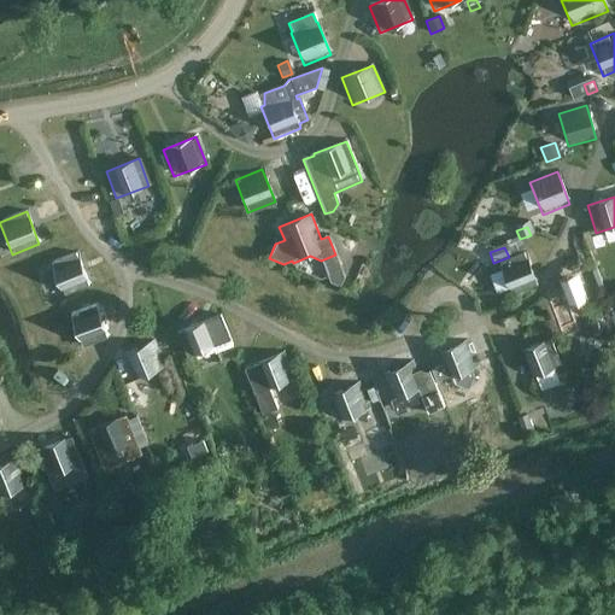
[(76,253),(50,264),(63,297),(89,286),(76,253)]
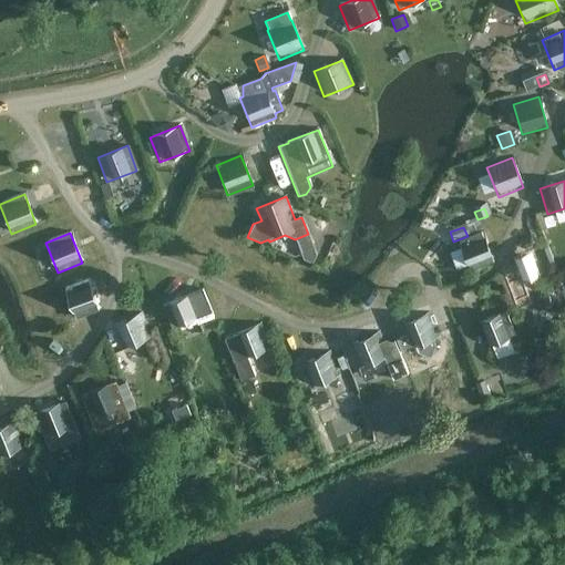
[(482,233),(458,243),(469,273),(494,263),(482,233)]
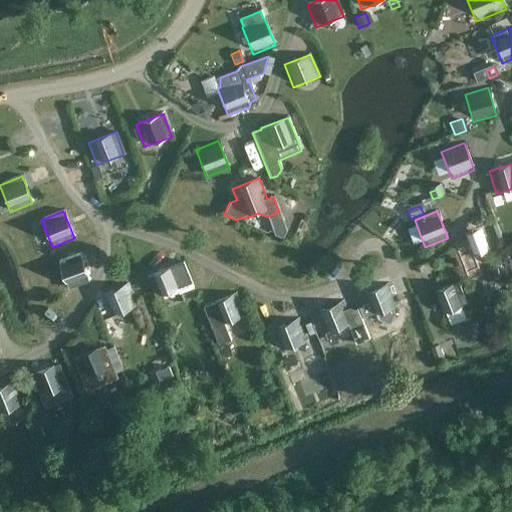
[(282,239),(286,231),(283,223),(271,228),(274,236),(282,239)]
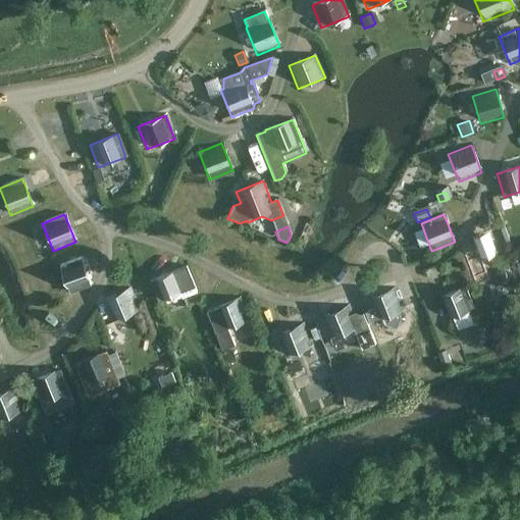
[(501,251),(492,227),(465,238),(473,261),(501,251)]
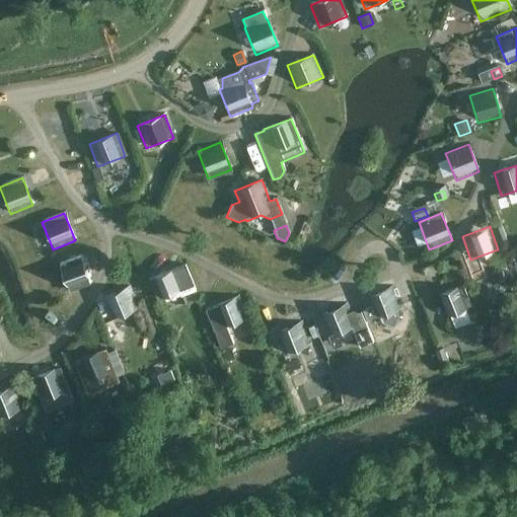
[(90,284),(81,256),(58,265),(68,293),(90,284)]
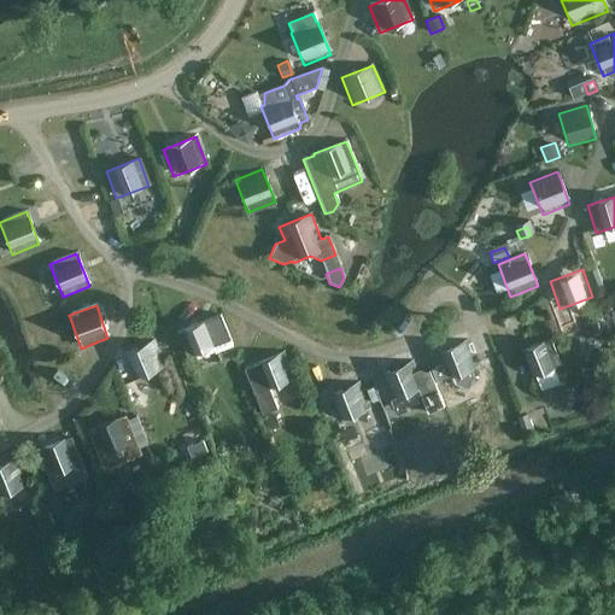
[(229,340),(220,316),(209,321),(209,318),(176,332),(187,359),(227,343),(227,341),(229,340)]
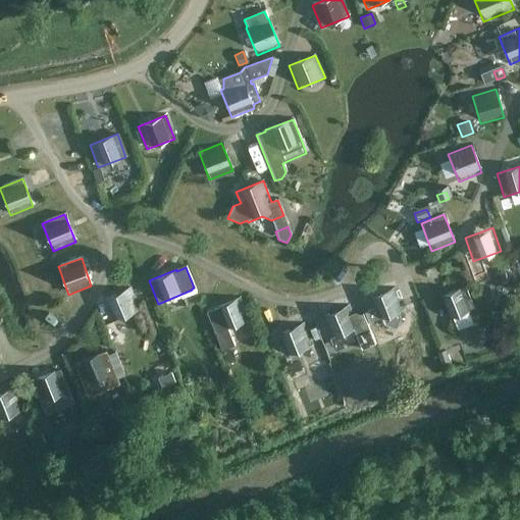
[(473,310),(464,288),(436,298),(446,321),(473,310)]
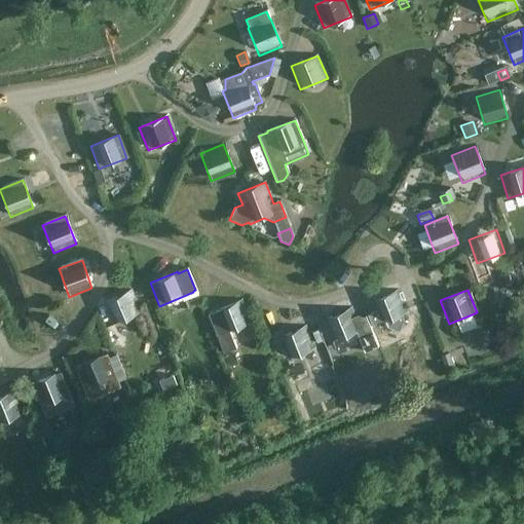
[(140,313),(131,291),(103,302),(112,325),(140,313)]
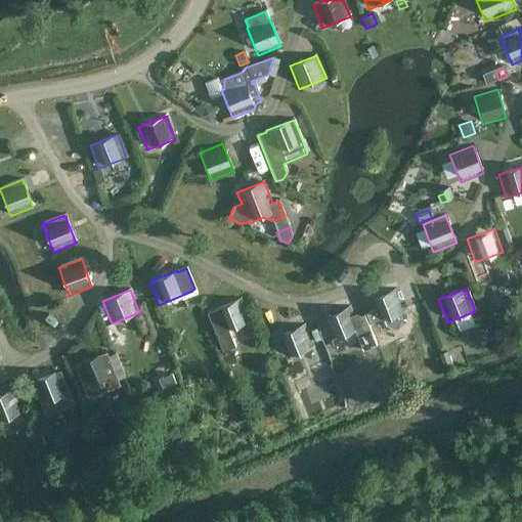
[(368,313),(373,323),(377,322),(378,323),(383,321),(386,328),(403,320),(401,314),(405,312),(396,290),(368,300),(373,312),(368,313)]
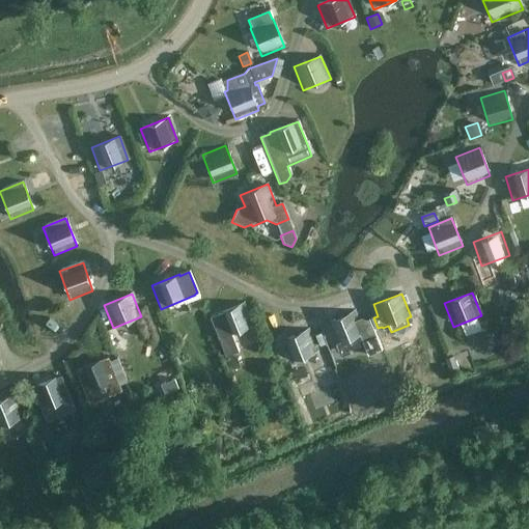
[(189,302),(193,311),(200,308),(197,299),(189,302)]
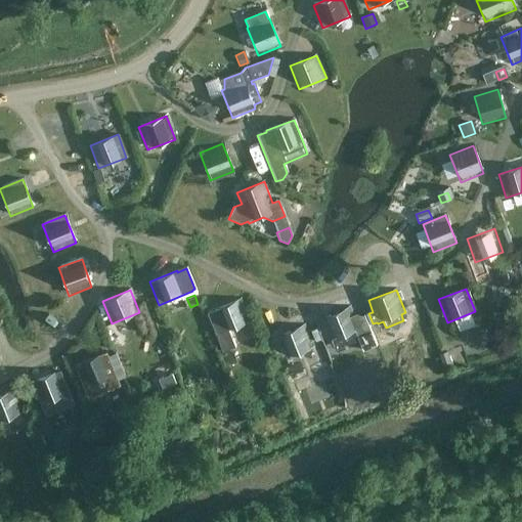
[(228,331),(250,321),(242,299),(214,309),(214,311),(207,314),(222,352),(234,348),(228,331)]
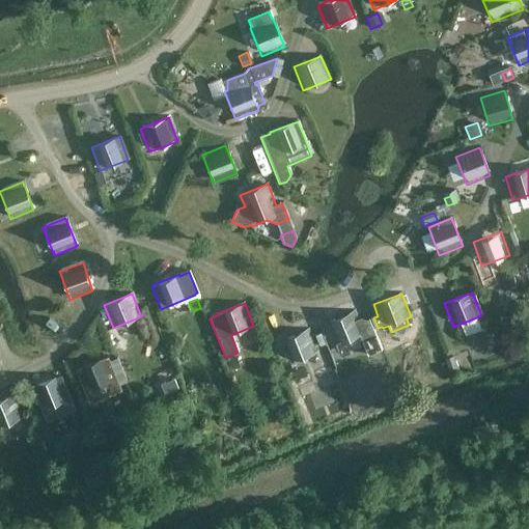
[(362,318),(358,319),(355,312),(327,323),(336,345),(360,337),(364,349),(377,354),(378,351),(373,339),(378,328),(373,317),(367,321),(362,318)]
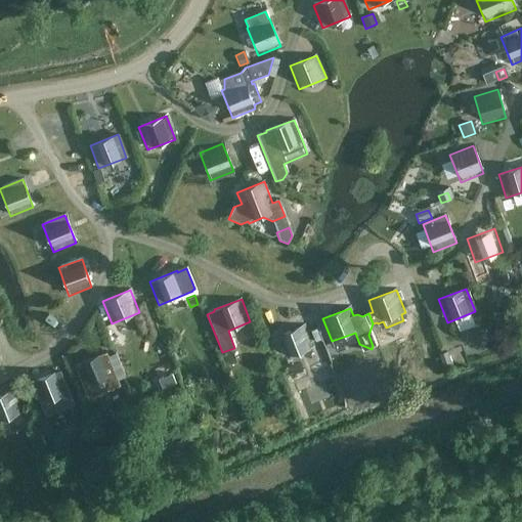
[(313,348),(305,325),(277,337),(286,359),(313,348)]
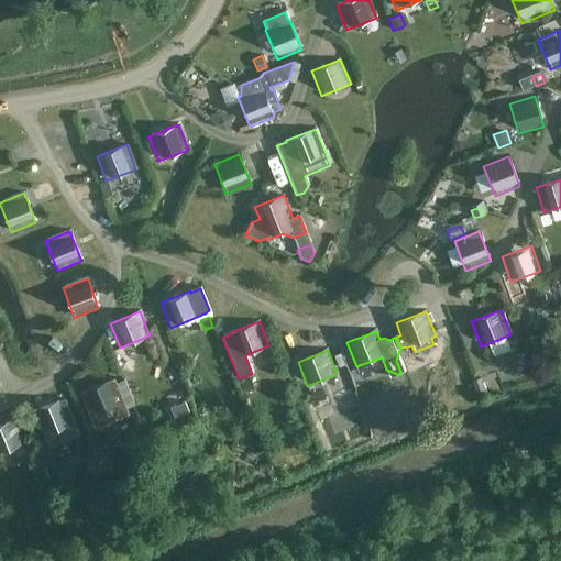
[(332,356),(338,369),(344,365),(339,353),(332,356)]
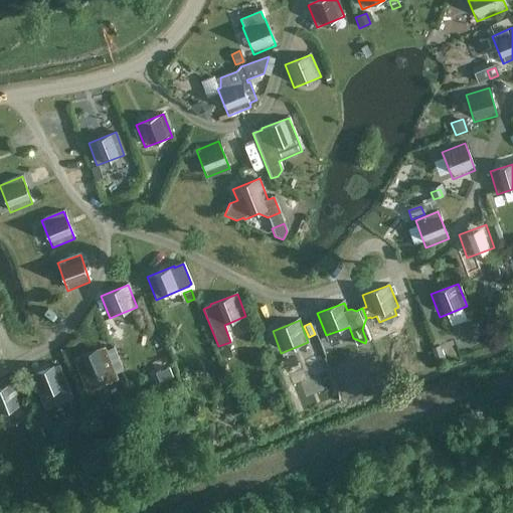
[(438,346),(430,349),(437,367),(445,364),(438,346)]
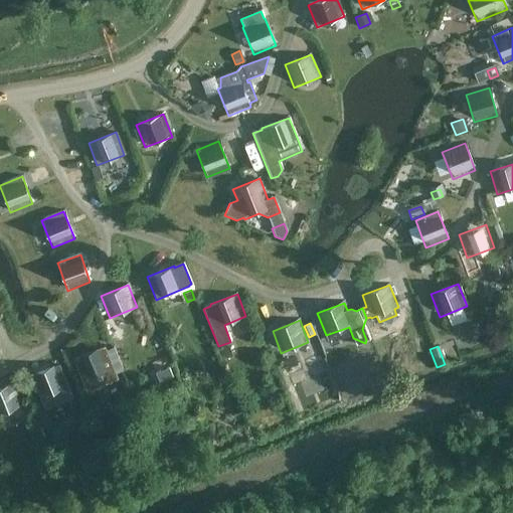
[(102,347),(75,358),(84,380),(112,369),(102,347)]
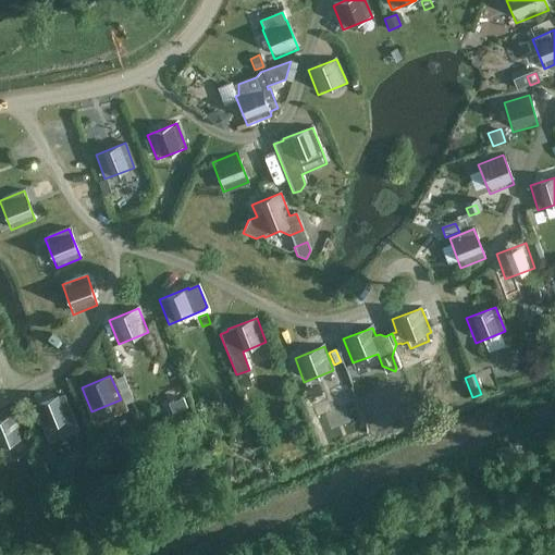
[(249,387),(247,378),(238,381),(242,390),(249,387)]
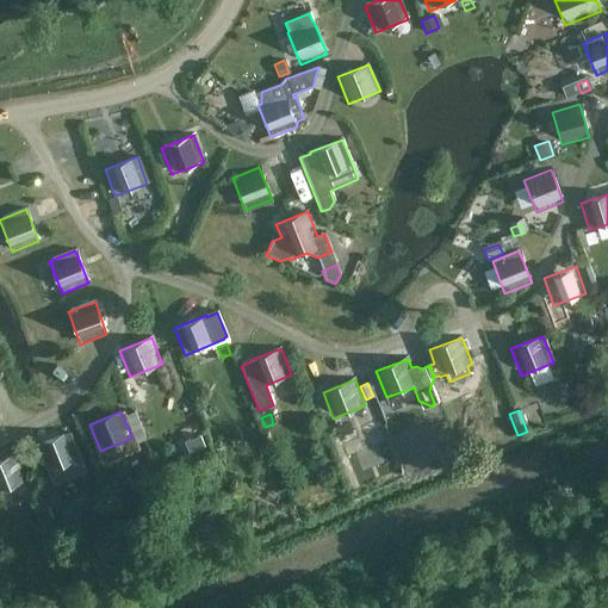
[(353,433),(349,423),(339,428),(342,438),(353,433)]
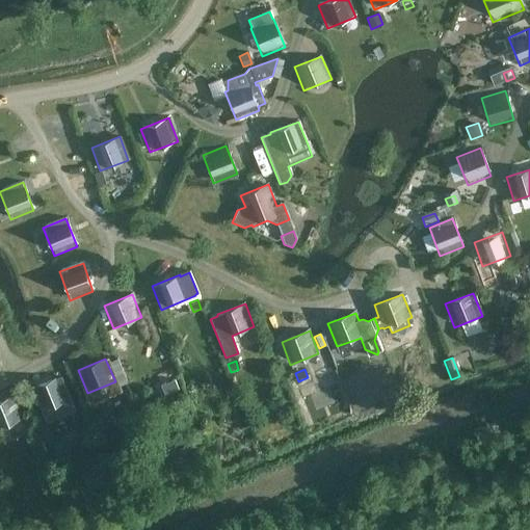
[(60,377),(32,389),(42,412),(40,413),(45,424),(74,413),(70,400),(60,377)]
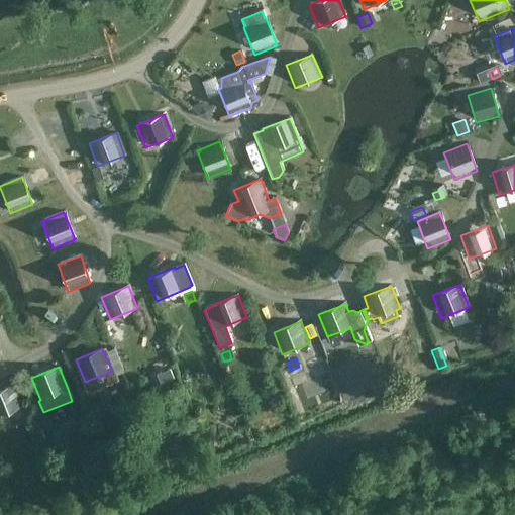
[(0,415),(22,407),(13,385),(0,389),(0,415)]
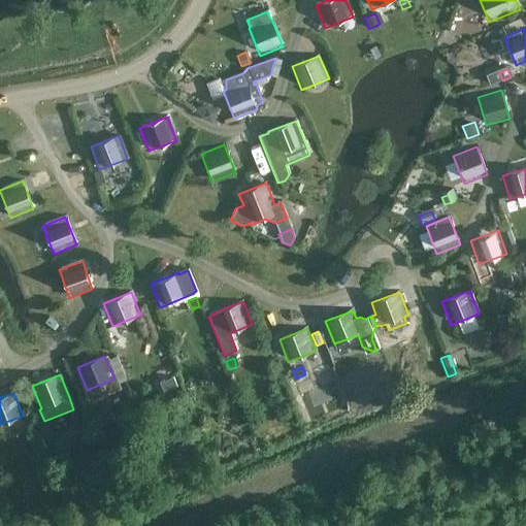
[(58,442),(50,445),(55,457),(62,454),(58,442)]
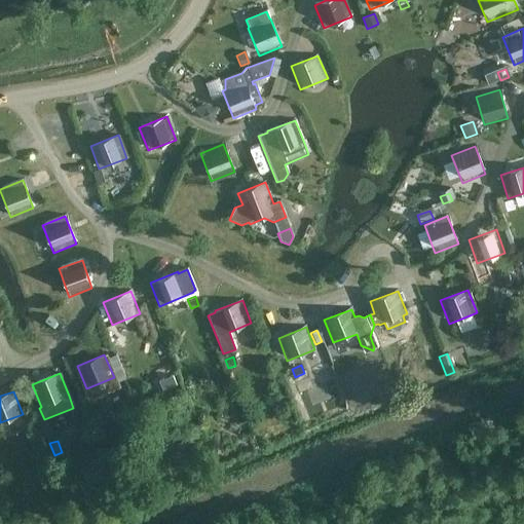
[(34,454),(43,450),(39,442),(31,446),(34,454)]
